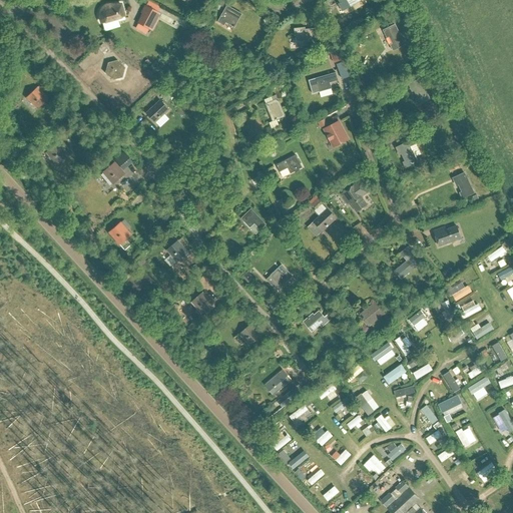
[(339,0),(345,9),(357,2),(361,0),(360,0),(339,0)]
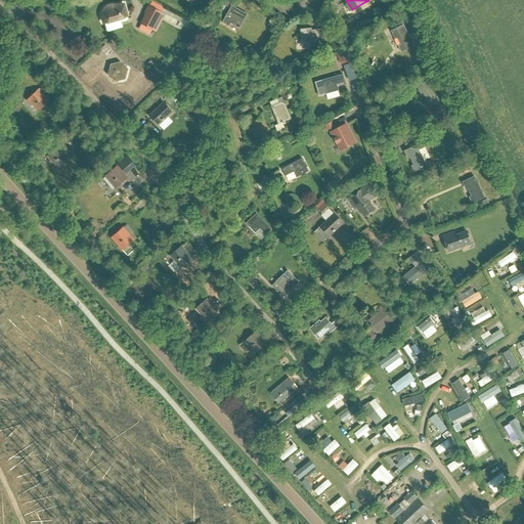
[(101,17),(102,19),(103,23),(106,32),(122,27),(120,18),(126,16),(125,12),(123,4),(112,4),(106,5),(102,8),(100,13),(100,16),(101,17)]
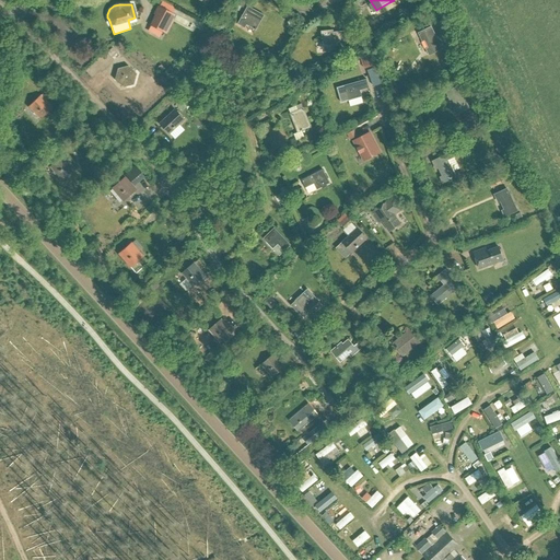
[(174,16),(155,7),(152,13),(153,13),(148,24),(165,34),(174,16)]
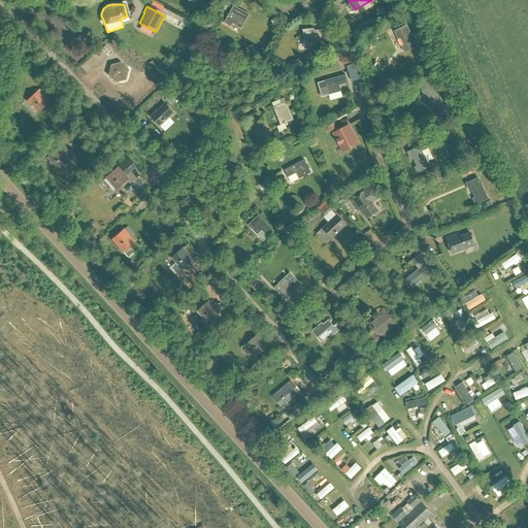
[(234,6),(227,18),(225,23),(231,26),(232,24),(241,28),(250,14),(234,6)]
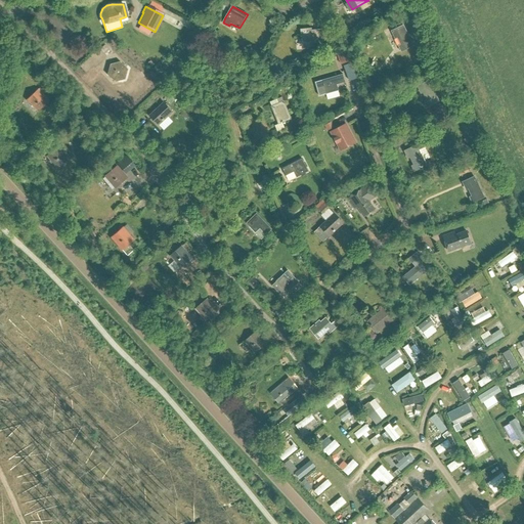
[(404,25),(391,31),(395,39),(397,39),(400,45),(398,46),(401,52),(413,46),(404,25)]
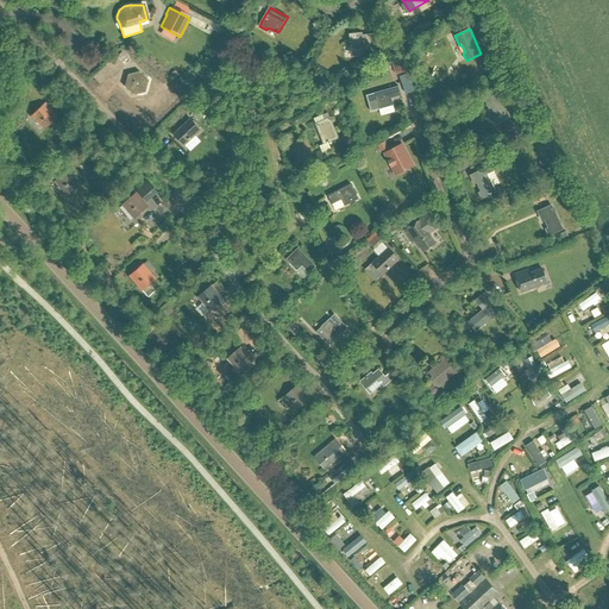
[(351,50),(372,49),(380,48),(378,33),(371,35),(363,35),(363,32),(350,33),(351,50)]
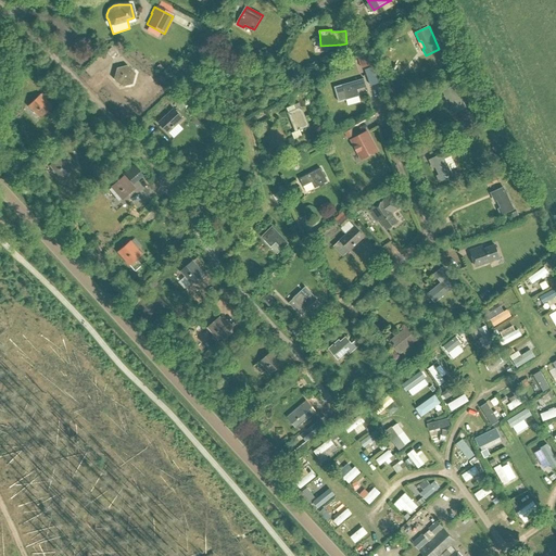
[(110,58),(115,52),(111,48),(105,53),(110,58)]
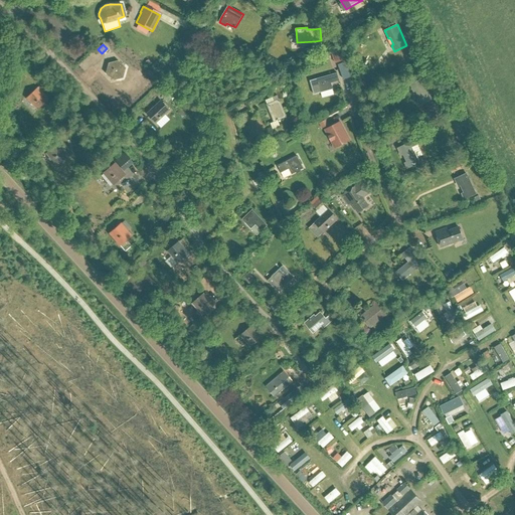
[(343,60),(340,53),(333,56),(335,63),(343,60)]
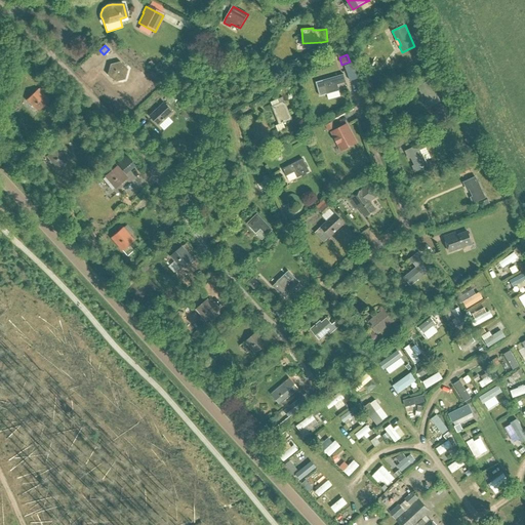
[(114,83),(125,80),(128,70),(120,62),(110,65),(107,75),(114,83)]
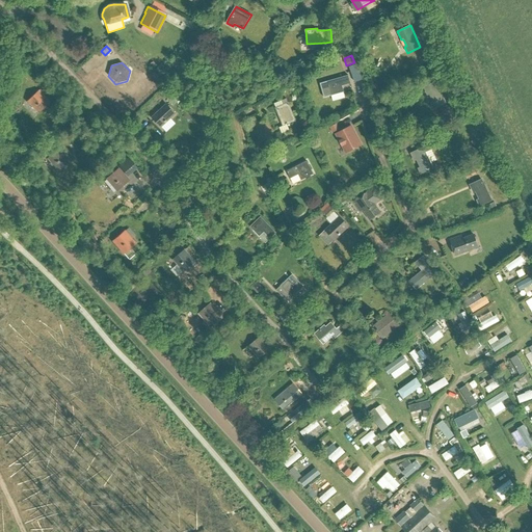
[(330,96),(344,91),(343,85),(351,83),(349,75),(327,81),(330,96)]
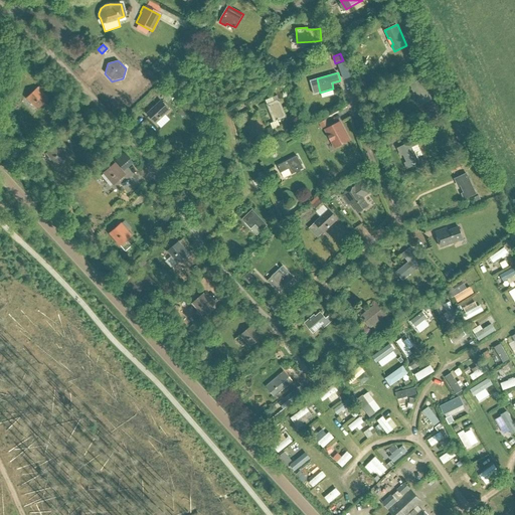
[(422,78),(409,84),(413,93),(415,92),(418,99),(416,100),(419,106),(433,100),(422,78)]
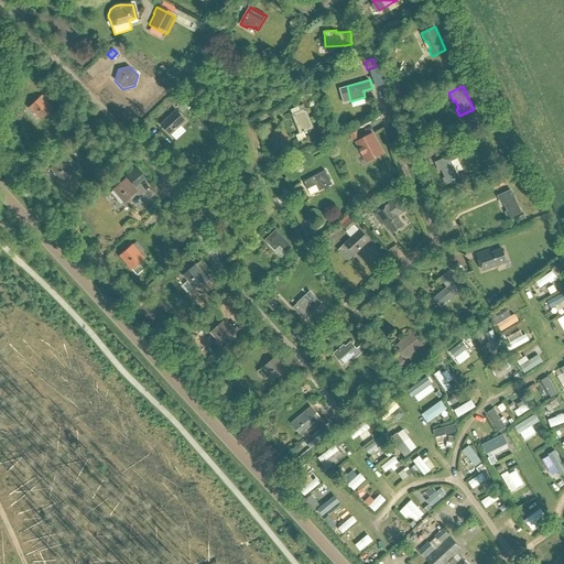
[(40,120),(53,108),(42,96),(29,108),(40,120)]
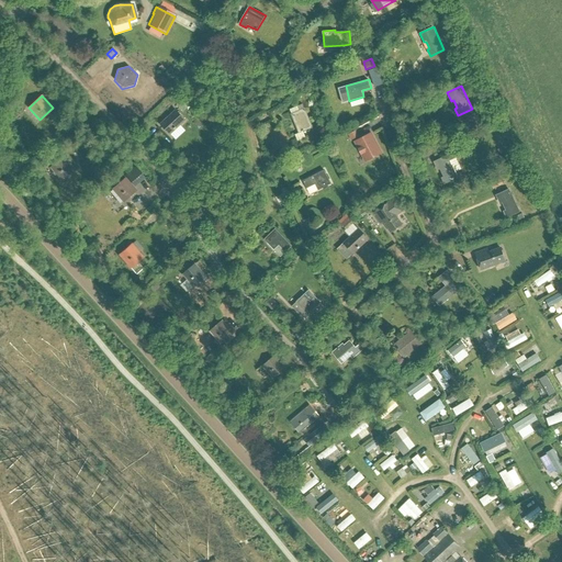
[(175,102),(179,108),(184,103),(181,100),(180,98),(179,98),(175,102)]
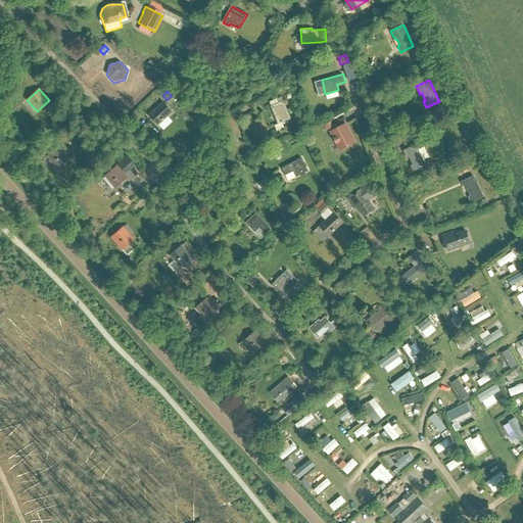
[(176,101),(172,96),(167,100),(172,105),(176,101)]
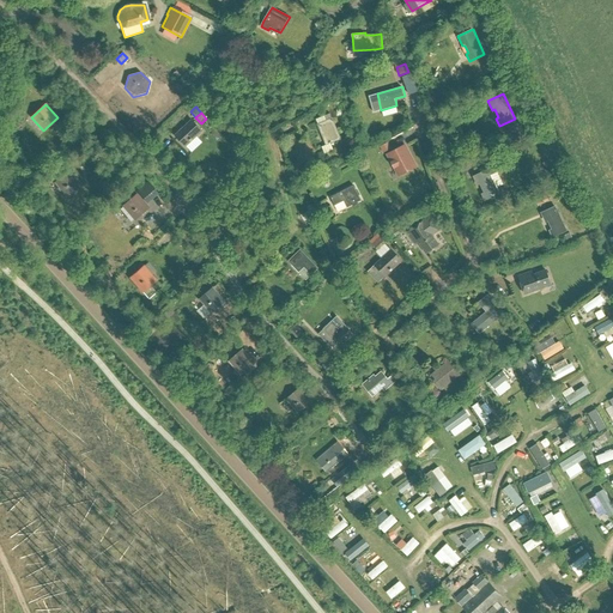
[(316,119),(319,123),(327,145),(341,139),(333,117),(332,119),(329,114),(316,119)]
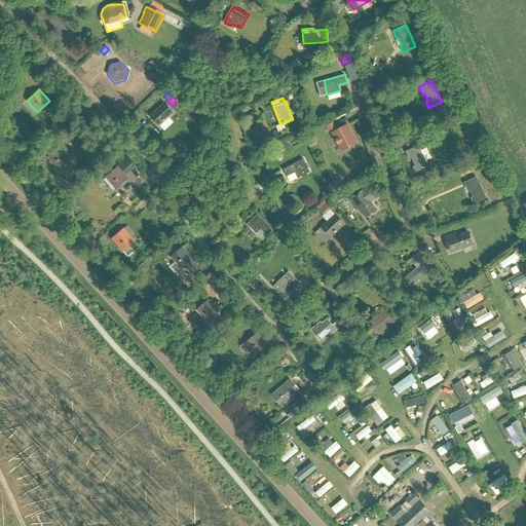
[(159,126),(174,112),(164,102),(150,116),(159,126)]
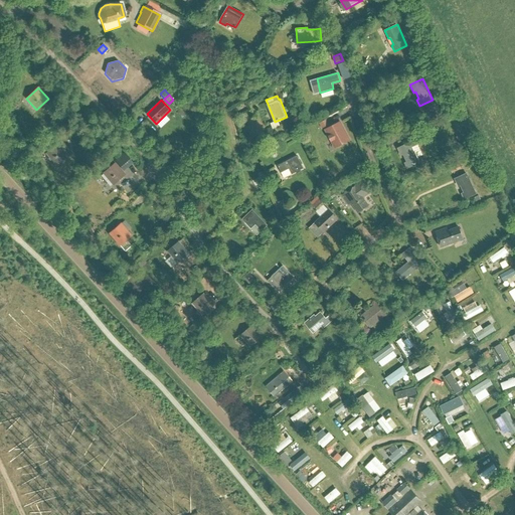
[(434,103),(426,106),(430,112),(432,111),(434,114),(440,111),(437,106),(436,107),(434,103)]
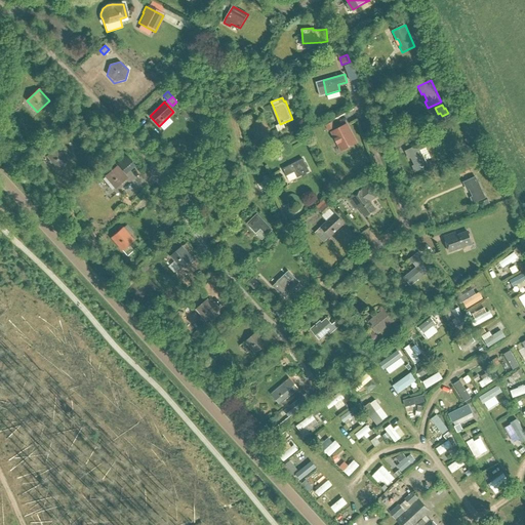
[(325,124),(327,130),(335,127),(333,121),(325,124)]
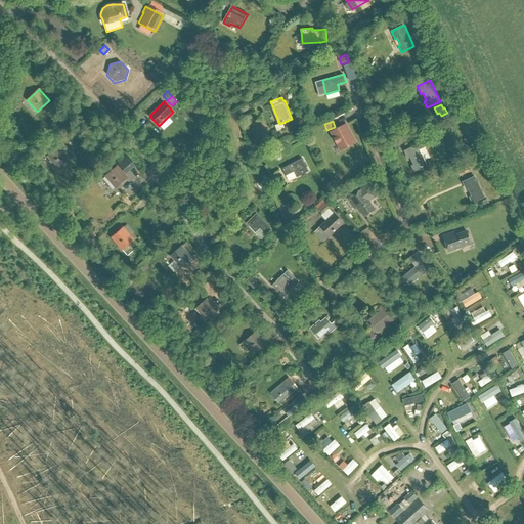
[(346,123),(330,132),(340,151),(356,142),(346,123)]
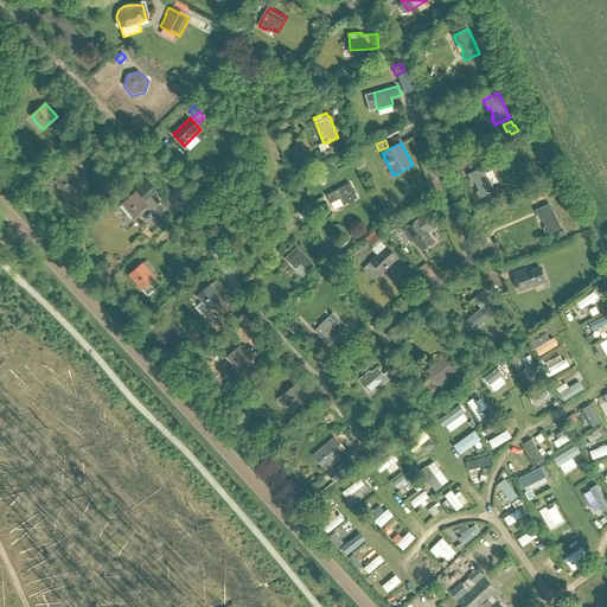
[(59,157),(56,152),(50,158),(53,163),(59,157)]
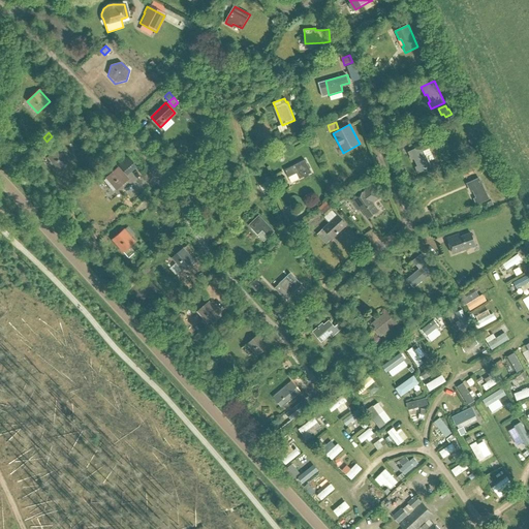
[(431,167),(428,162),(434,159),(427,145),(422,147),(422,146),(408,152),(411,160),(413,159),(416,166),(415,167),(417,174),(431,167)]
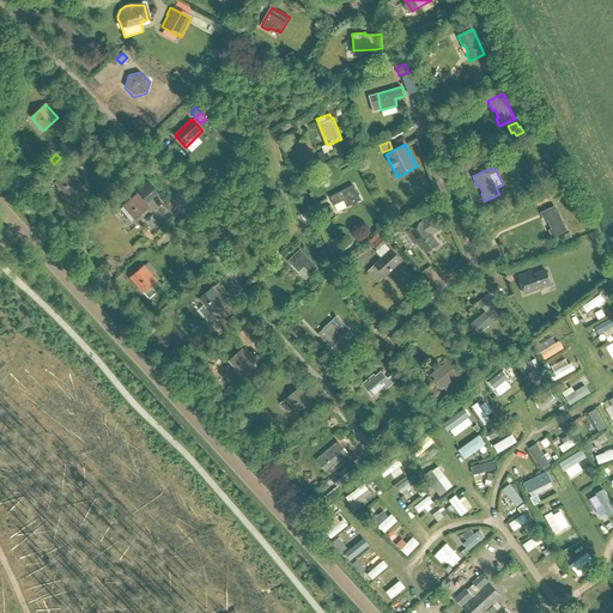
[(67,198),(82,184),(68,170),(54,183),(67,198)]
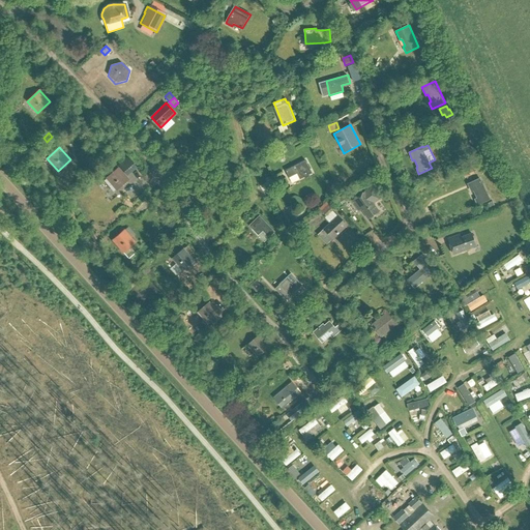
[(125,173),(134,166),(127,157),(118,165),(125,173)]
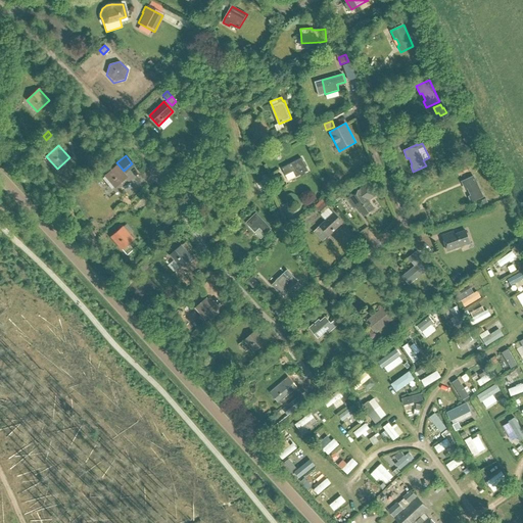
[(296,176),(307,171),(301,158),(282,168),(286,176),(294,172),(296,176)]
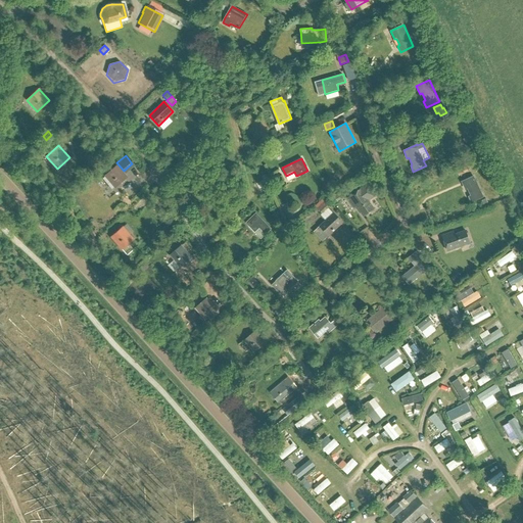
[(460,176),(468,172),(465,164),(457,169),(460,176)]
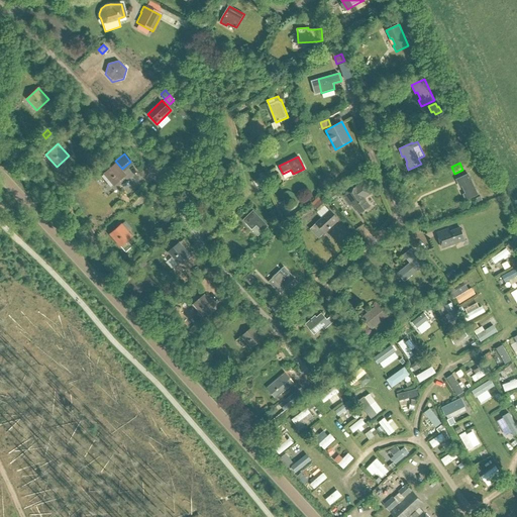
[(104,174),(109,180),(113,185),(125,175),(115,164),(104,174)]
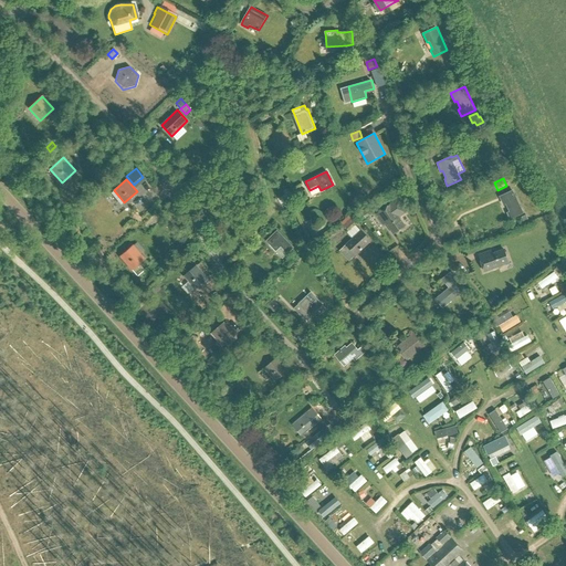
[(513,190),(500,197),(503,206),(505,205),(509,211),(506,212),(510,220),(524,213),(513,190)]
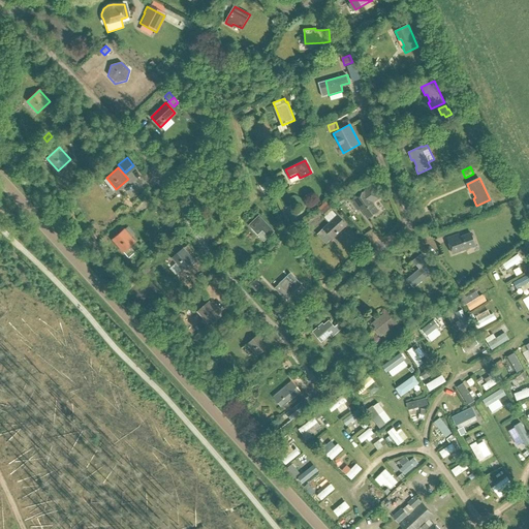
[(362,209),(368,219),(378,212),(364,191),(351,200),(359,211),(362,209)]
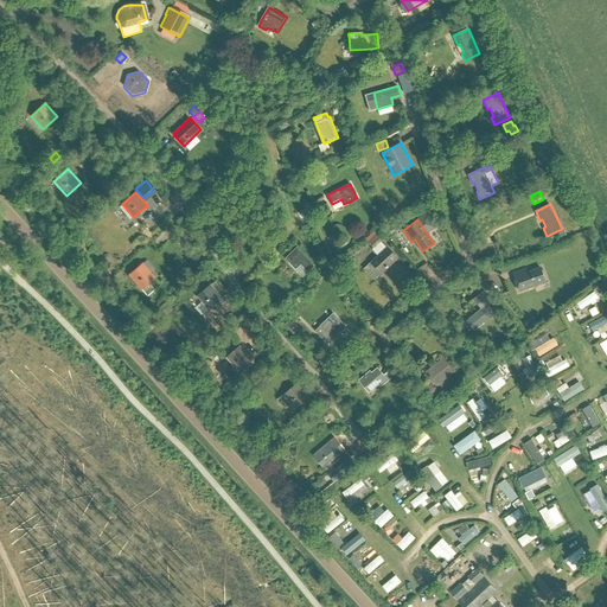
[(393,234),(401,227),(397,221),(388,228),(393,234)]
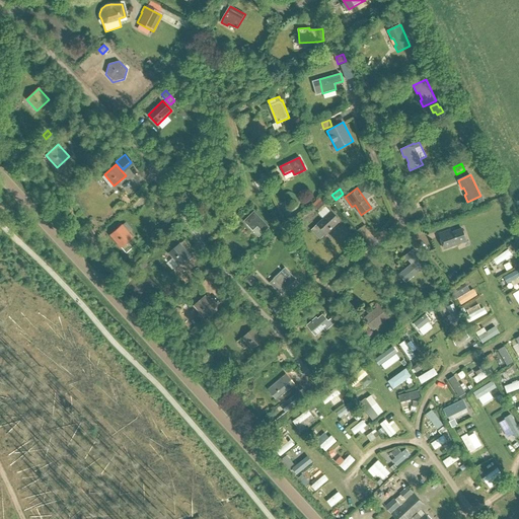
[(320,212),(327,205),(322,200),(315,207),(320,212)]
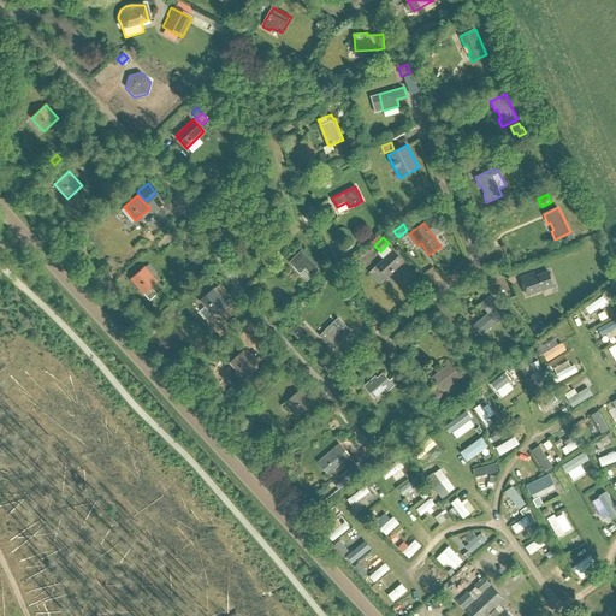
[(349,256),(343,244),(336,248),(342,260),(349,256)]
